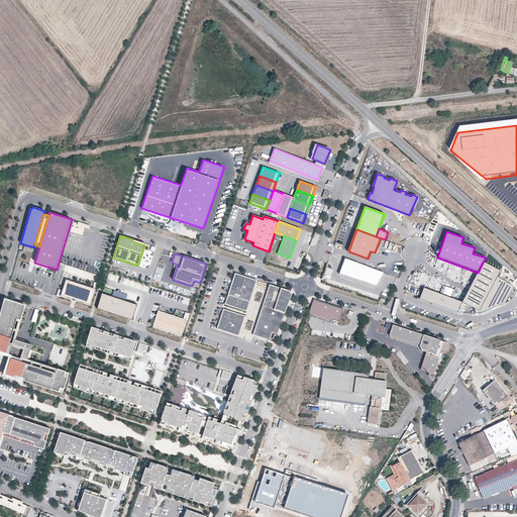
[(62,256),(60,263),(72,267),(74,261),(62,256)]
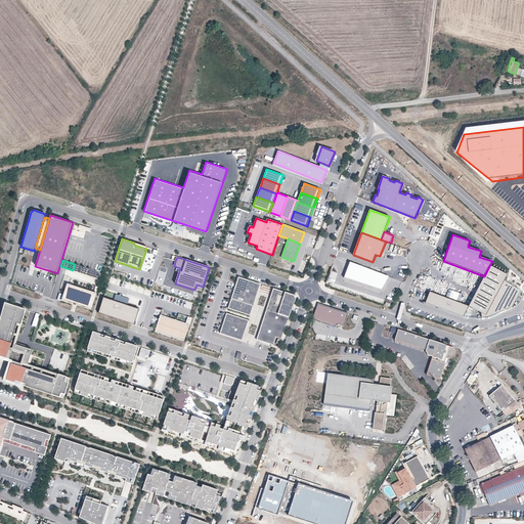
[(389,276),(350,262),(344,278),(383,293),(389,276)]
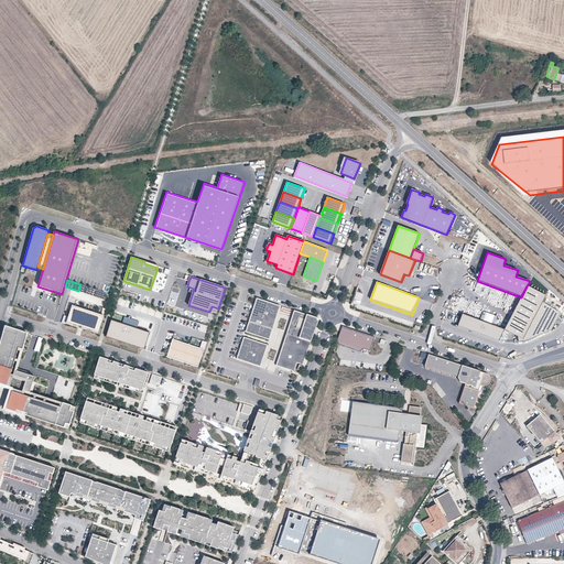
[(95,290),(82,285),(79,292),(93,296),(95,290)]
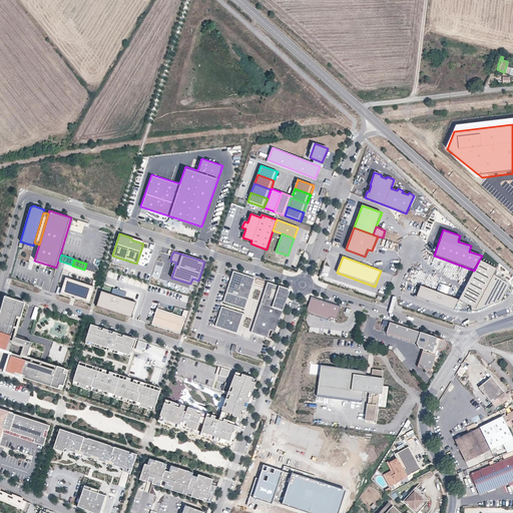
[(509,286),(501,279),(494,275),(496,270),(479,261),(474,271),(459,300),(459,301),(471,307),(471,312),(479,311),(501,301),(509,286)]
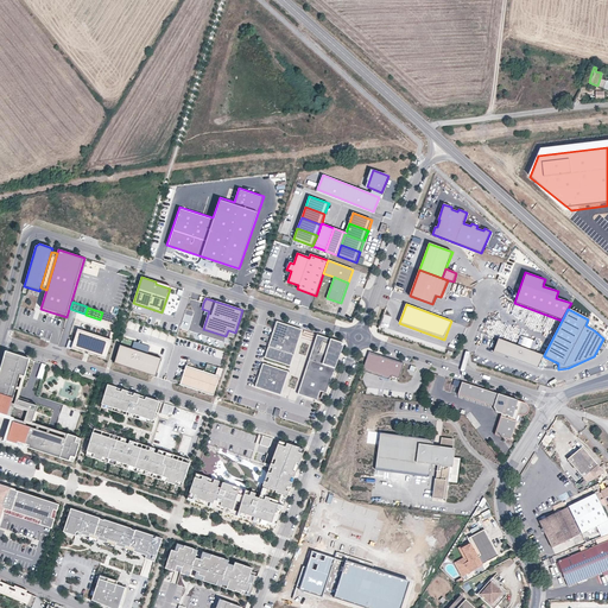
[(115,316),(105,312),(102,320),(113,323),(115,316)]
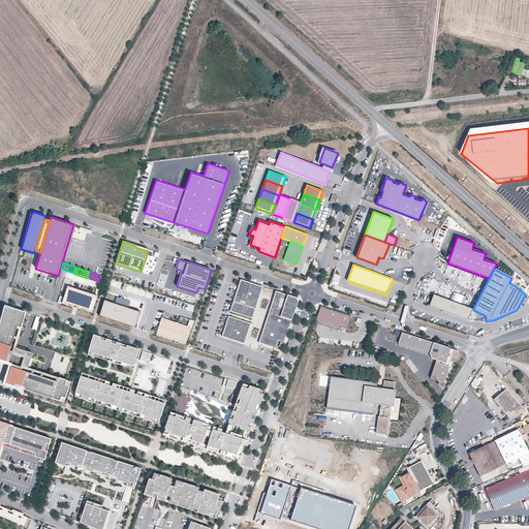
[(69,280),(65,279),(61,290),(65,292),(69,280)]
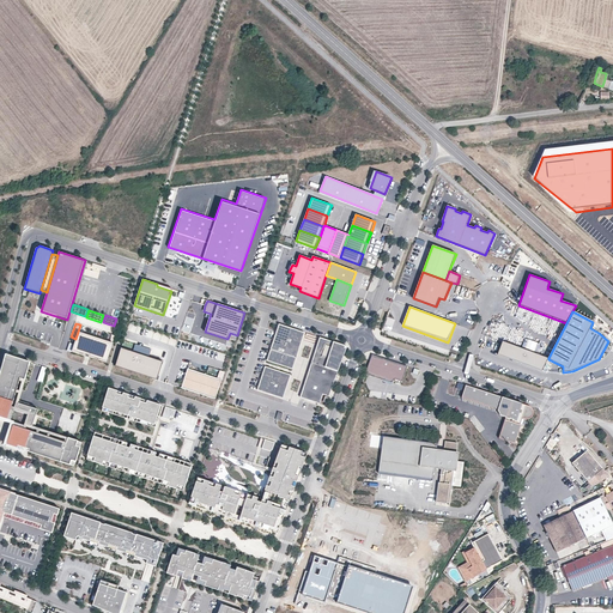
[(292,369),(304,332),(279,323),(275,334),(266,360),(292,369)]
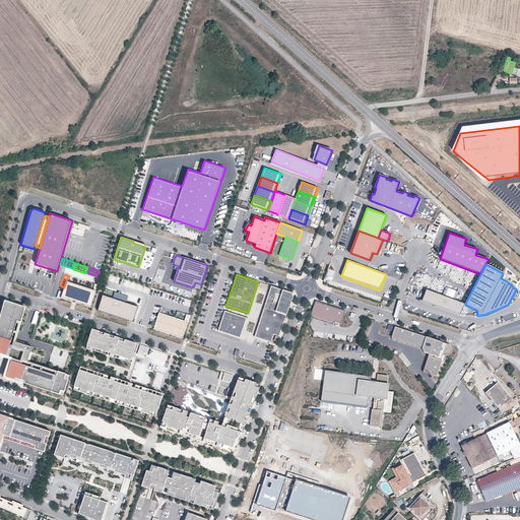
[(89,282),(77,278),(75,284),(87,288),(89,282)]
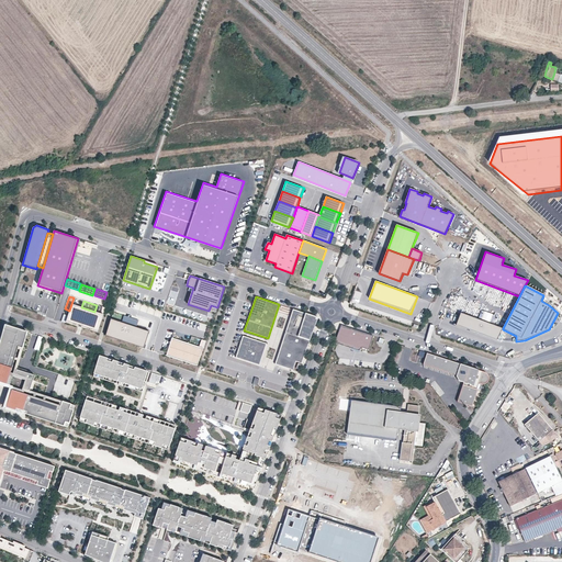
[(102,315),(72,306),(68,322),(98,330),(102,315)]
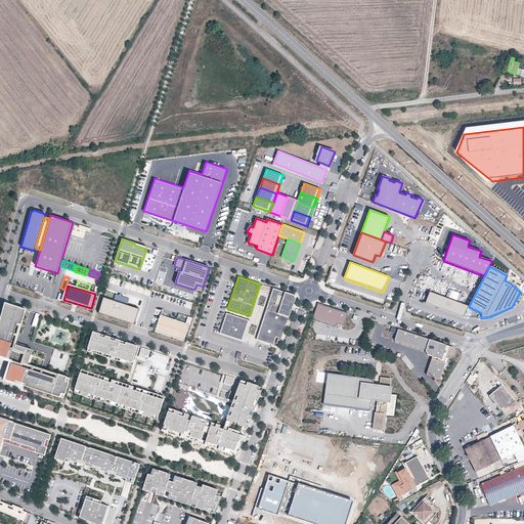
[(281,339),(297,296),(273,289),(257,339),(273,345),(276,337),(281,339)]
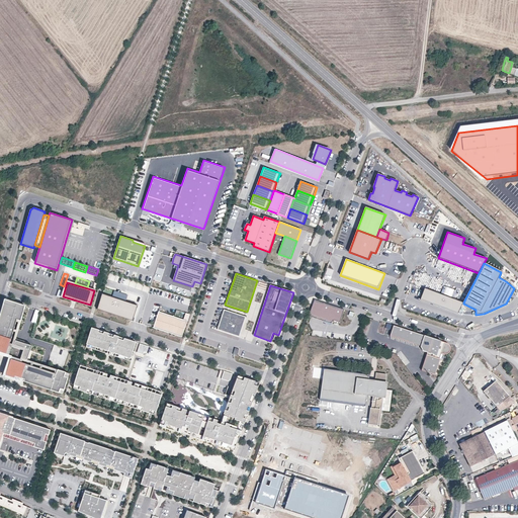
[(420,299),(457,314),(463,304),(463,303),(424,288),(420,299)]
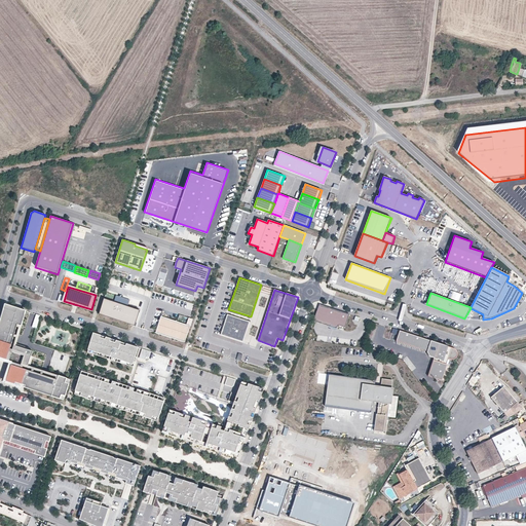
[(114,301),(127,306),(129,299),(116,295),(114,301)]
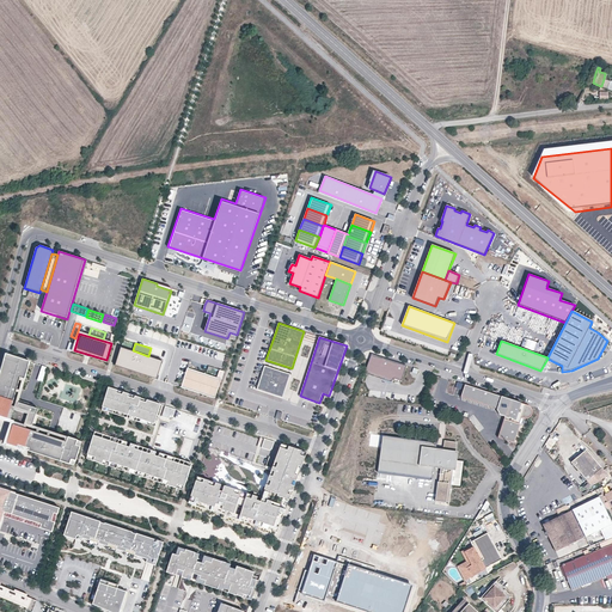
[(121,347),(115,365),(154,378),(160,360),(148,356),(133,350),(121,347)]
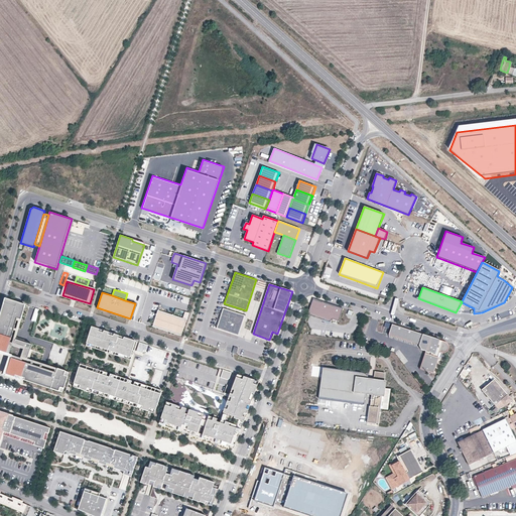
[(23,348),(25,342),(14,339),(15,337),(16,335),(11,334),(13,328),(18,329),(25,304),(5,297),(0,316),(0,350),(12,355),(6,374),(21,378),(21,377),(24,378),(24,379),(59,391),(60,387),(65,388),(68,376),(65,375),(66,371),(45,364),(44,369),(38,367),(40,362),(28,359),(26,358),(29,350),(23,348)]
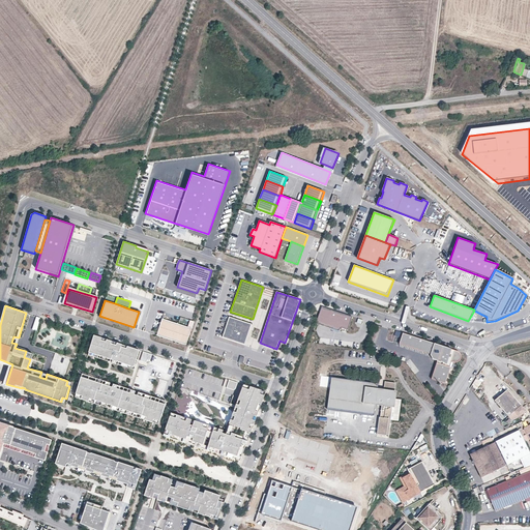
[(352,317),(322,306),(316,323),(339,331),(341,328),(348,330),(352,317)]
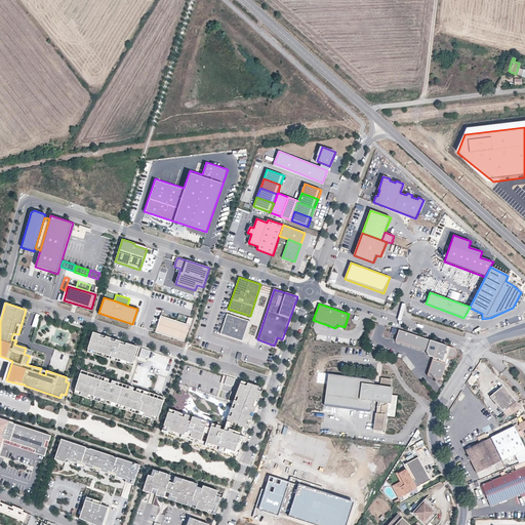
[(176,320),(190,324),(192,318),(178,314),(176,320)]
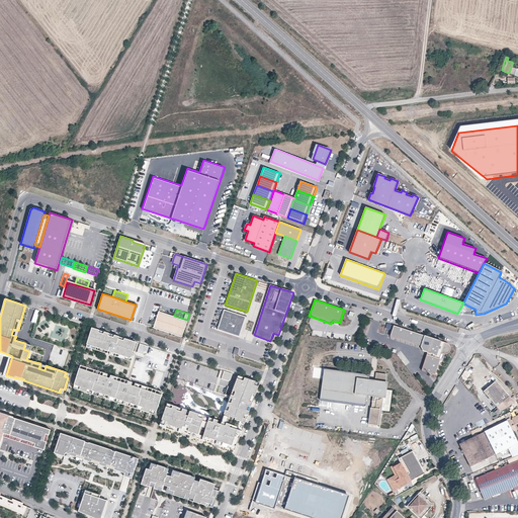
[(245,317),(223,310),(216,331),(238,338),(245,317)]
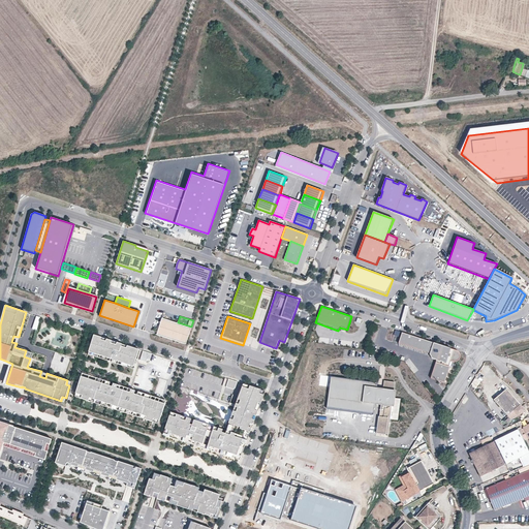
[(158,335),(186,344),(191,327),(178,322),(162,317),(157,331),(158,332),(158,335)]
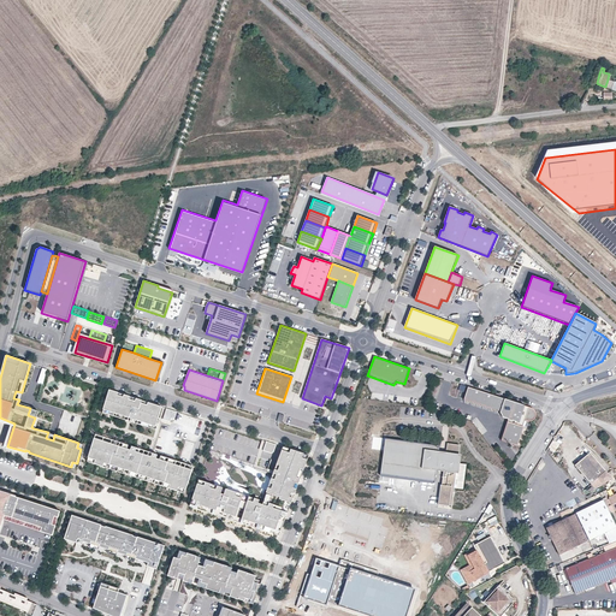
[(468,388),(463,400),(499,412),(502,418),(508,419),(501,440),(517,445),(526,420),(528,421),(531,420),(532,420),(533,419),(534,416),(535,415),(535,413),(534,412),(534,410),(533,408),(468,388)]
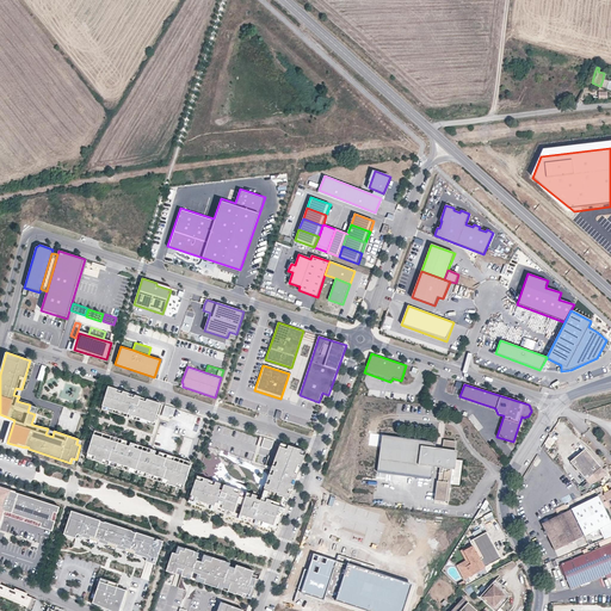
[(146,402),(140,400),(141,397),(135,395),(134,397),(128,396),(129,394),(123,392),(122,394),(116,392),(117,389),(109,387),(103,406),(109,408),(113,409),(115,411),(121,412),(124,413),(130,415),(129,418),(134,419),(135,417),(136,418),(141,419),(148,421),(154,423),(161,403),(147,400),(146,402)]
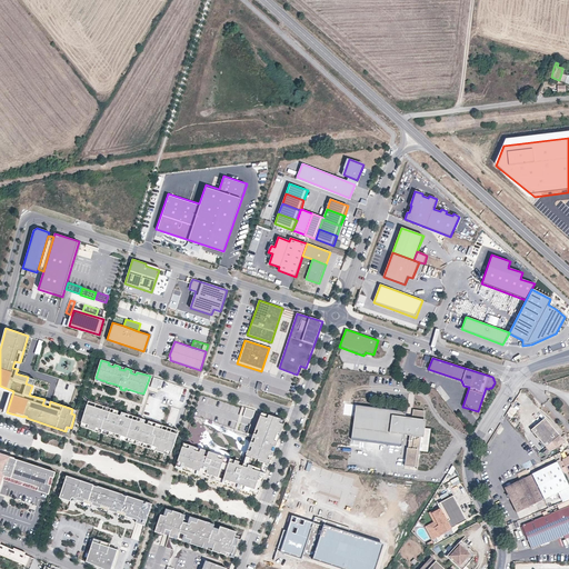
[(161,388),(163,380),(153,378),(150,387),(157,389),(158,387),(161,388)]
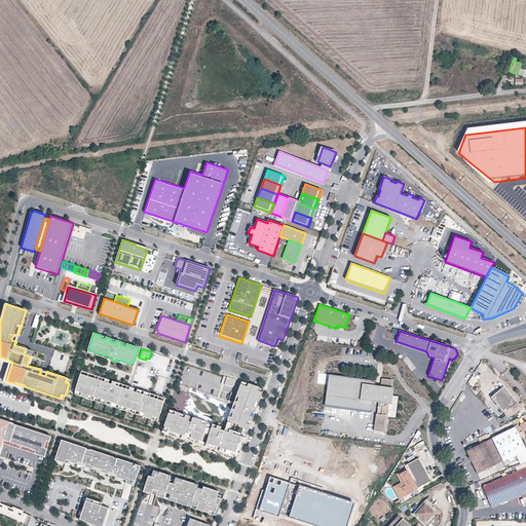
[(391,396),(392,388),(390,387),(391,380),(380,378),(379,385),(373,385),(374,380),(328,374),(324,404),(370,410),(371,400),(377,401),(373,430),(382,431),(382,430),(384,430),(386,416),(395,417),(397,397),(391,396)]
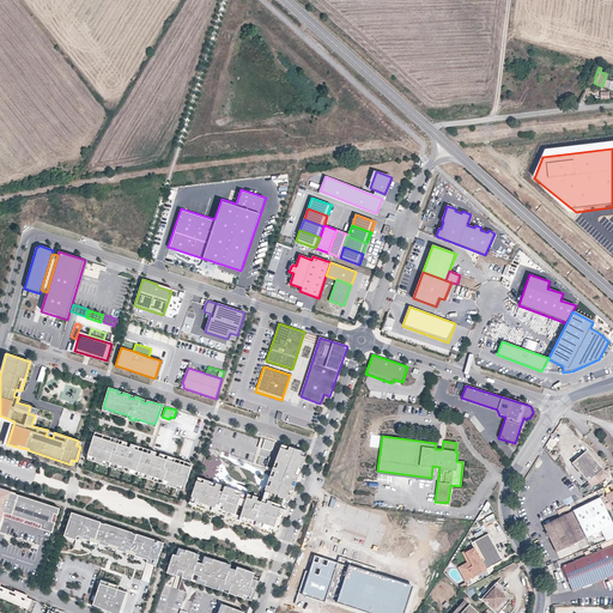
[(111,442),(93,437),(87,456),(95,459),(93,462),(102,465),(103,461),(110,463),(117,466),(123,468),(127,469),(129,469),(137,472),(143,474),(149,475),(155,478),(159,480),(164,481),(169,483),(168,486),(176,489),(177,485),(184,487),(192,468),(175,463),(167,461),(164,460),(159,457),(156,457),(157,454),(152,451),(151,455),(135,450),(137,447),(132,445),(131,449),(122,445),(119,444),(111,442)]
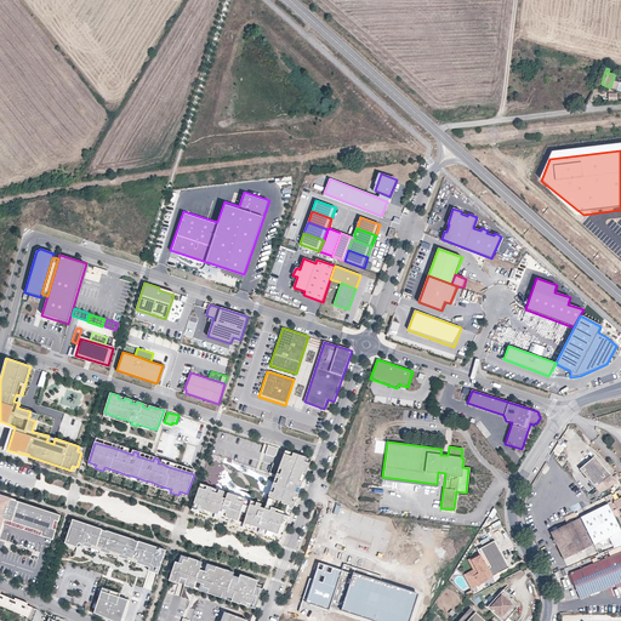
[(275,454),(277,448),(267,444),(265,454),(271,456),(273,456),(275,454)]
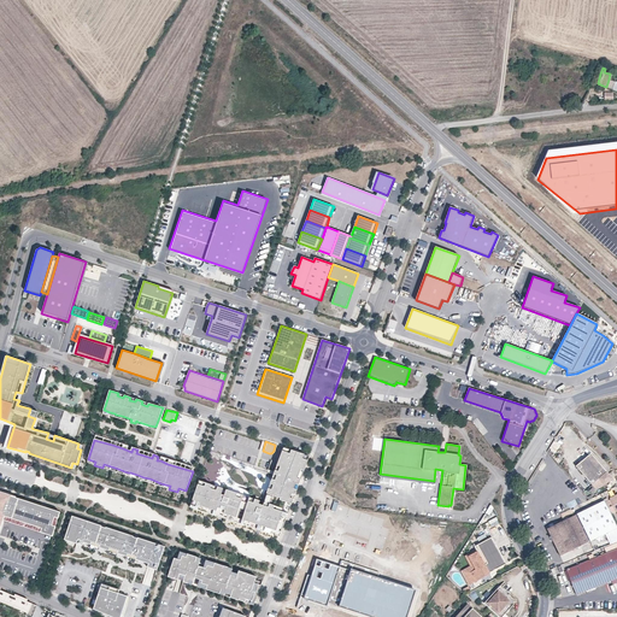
[(304,454),(291,450),(288,453),(281,451),(276,465),(280,465),(277,471),(285,474),(283,476),(276,474),(275,479),(271,477),(270,482),(274,483),(271,488),(269,487),(266,492),(268,492),(272,494),(281,497),(280,499),(286,501),(292,504),(293,499),(291,498),(292,493),(295,494),(297,489),(294,488),(295,485),(294,483),(297,477),(298,479),(300,470),(304,471),(307,460),(303,459),(304,454)]
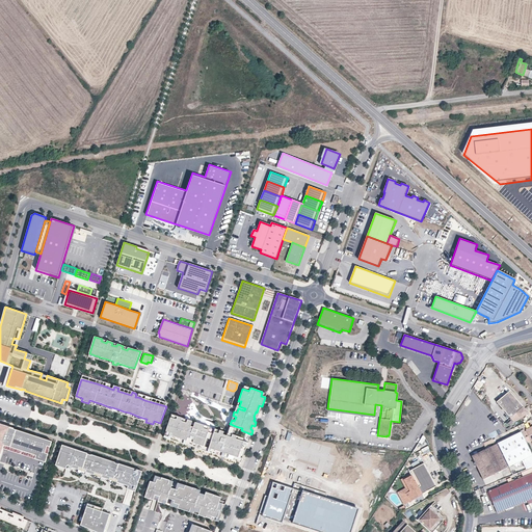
[(528,413),(509,391),(497,402),(513,422),(519,419),(521,418),(528,413)]
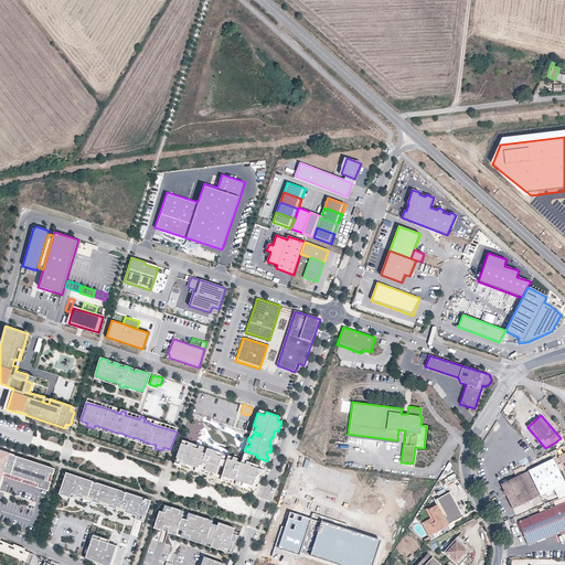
[(217,468),(223,455),(216,452),(215,456),(213,455),(214,451),(206,449),(205,455),(202,454),(204,448),(199,447),(198,450),(192,448),(193,445),(189,443),(188,446),(181,444),(176,461),(182,464),(180,467),(185,468),(187,465),(195,468),(194,471),(200,473),(201,469),(205,470),(204,475),(209,476),(210,472),(216,475),(217,468)]
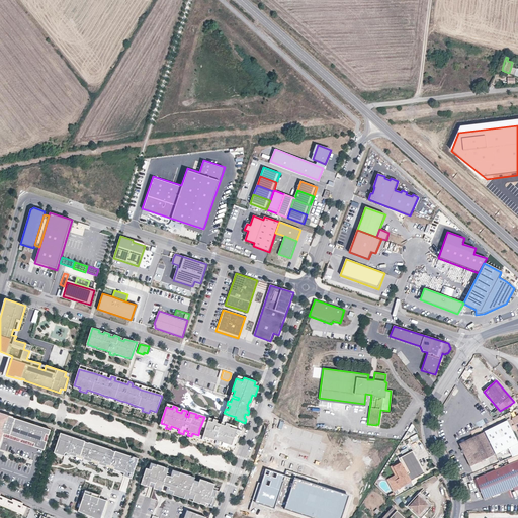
[(0,444),(2,437),(5,429),(9,430),(10,428),(12,429),(15,419),(9,417),(9,416),(0,413),(0,444)]
